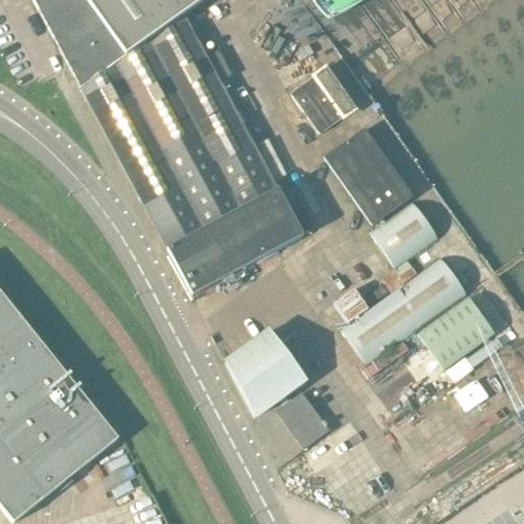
[(36,0),(82,85),(186,16),(208,0),(36,0)]
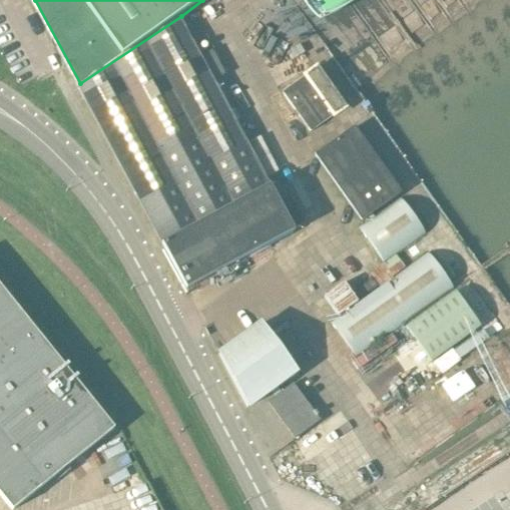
[(246,139),(216,82),(214,79),(228,72),(215,47),(201,54),(181,16),(80,83),(188,286),(296,229),(268,176),(277,171),(271,160),(272,158),(258,133),(246,139)]
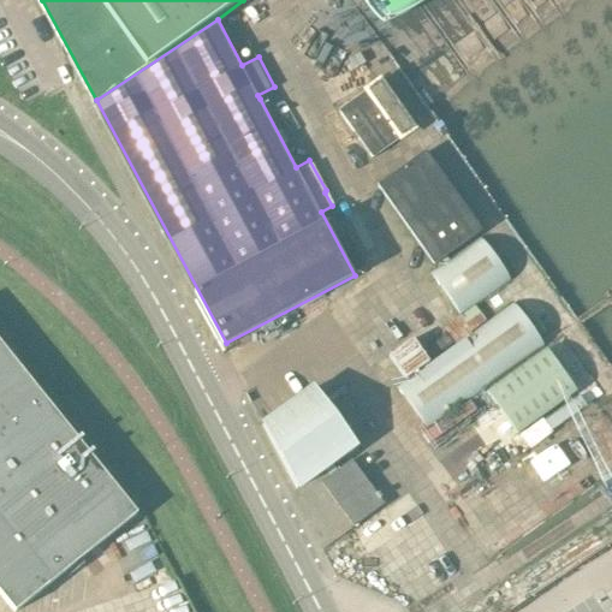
[(427,150),(380,183),(434,263),(481,230),(427,150)]
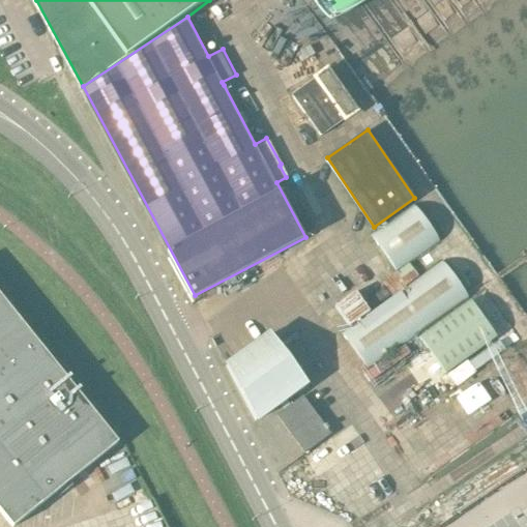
[(417,202),(374,232),(400,269),(443,239),(417,202)]
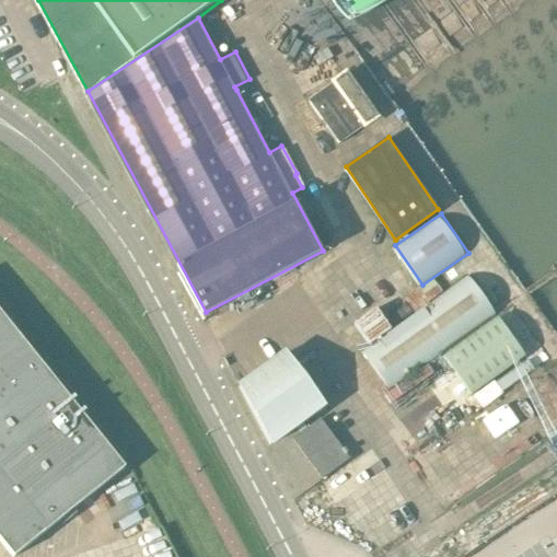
[(471,274),(363,349),(392,390),(499,313),(471,274)]
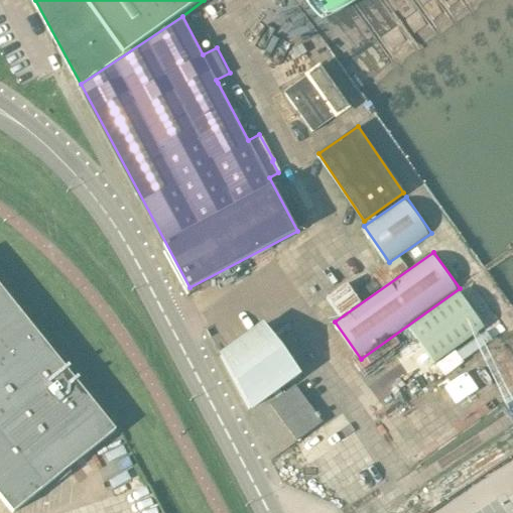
[(0,493),(13,510),(115,427),(0,279),(0,493)]
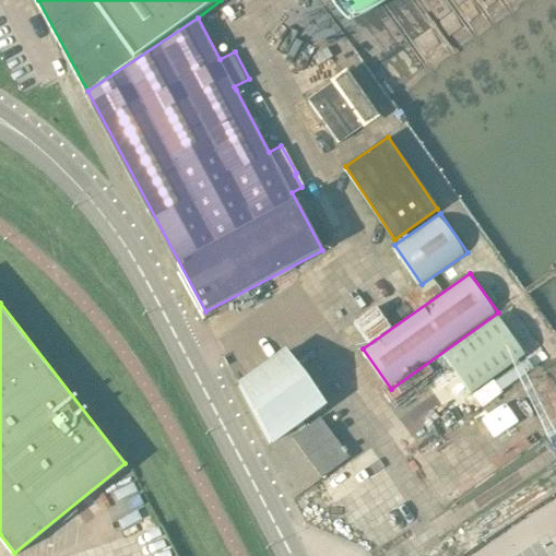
[(377,305),(355,320),(371,342),(392,327),(377,305)]
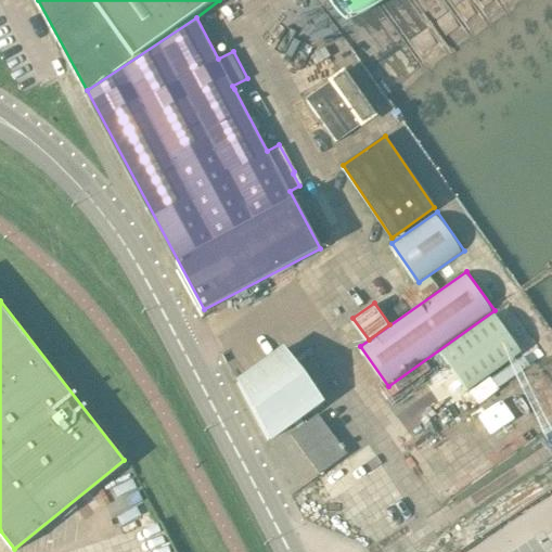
[(495,312),(440,351),(469,389),(523,350),(495,312)]
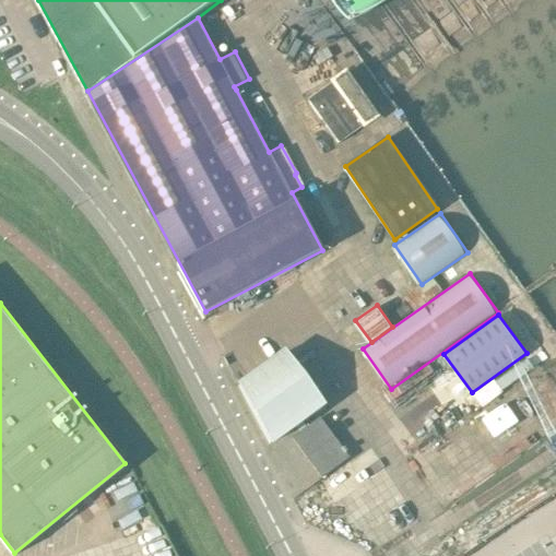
[(287,352),(241,383),(272,441),(297,424),(303,432),(294,437),(323,478),(351,458),(321,418),(308,427),(303,421),(324,404),(287,352)]
